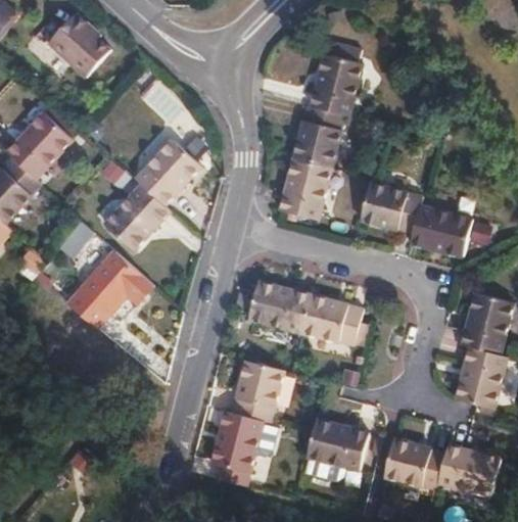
[(76,25),(79,20),(64,7),(37,36),(81,79),(106,52),(85,33),(76,25)]
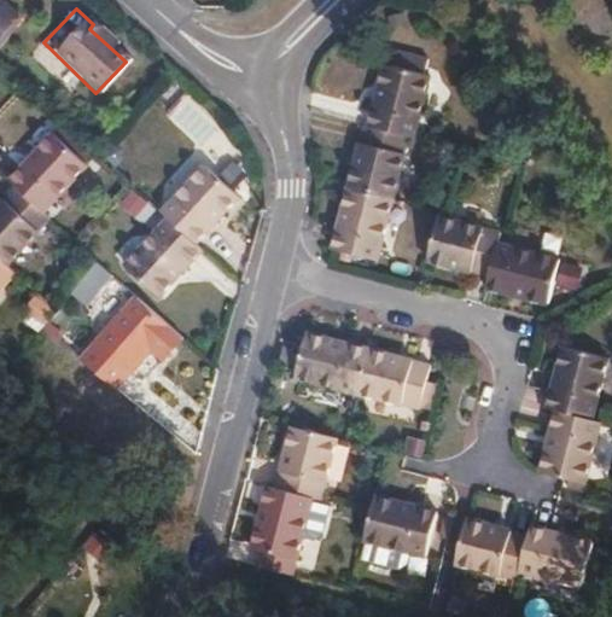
[(105,35),(93,24),(89,29),(100,39),(105,35)]
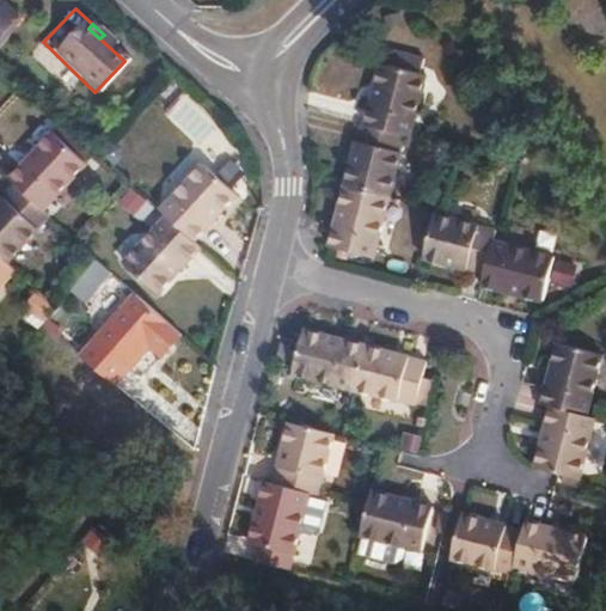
[(393,53),(389,68),(397,71),(402,55),(393,53)]
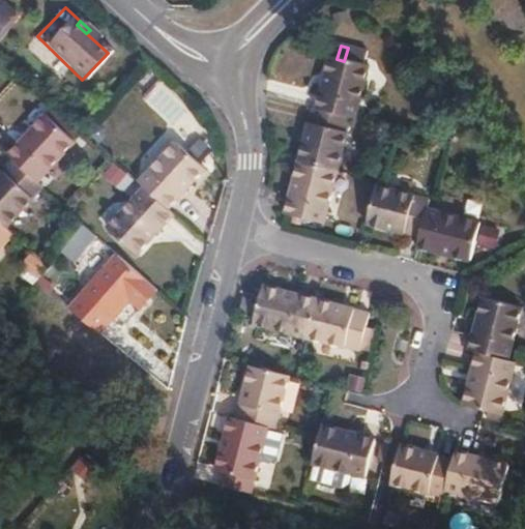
[(329,57),(315,109),(347,117),(354,118),(369,66),(362,64),(366,52),(348,48),(344,61),(337,59),(329,57)]
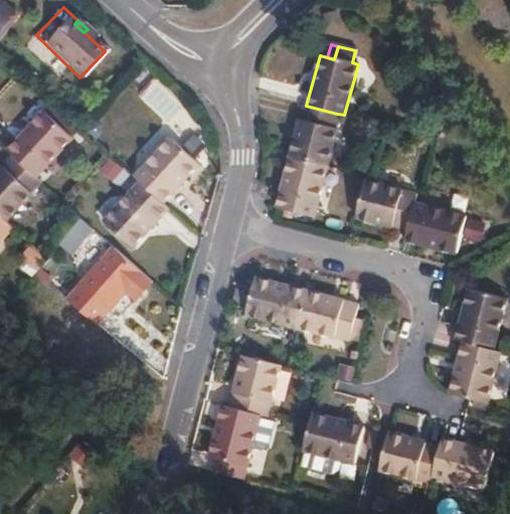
[(306,106),(301,104),(288,155),(325,165),(337,114),(306,106)]
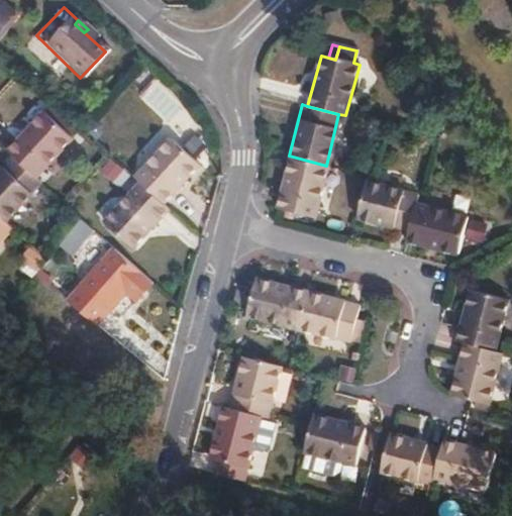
[(41,114),(5,151),(11,157),(32,177),(68,139),(41,114)]
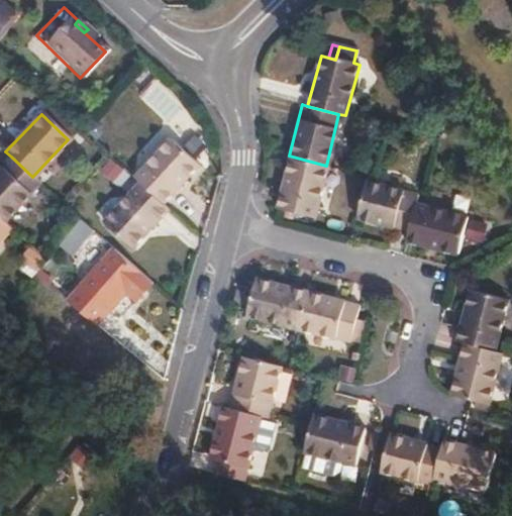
[(132,177),(137,182),(161,203),(196,165),(169,138),(132,177)]
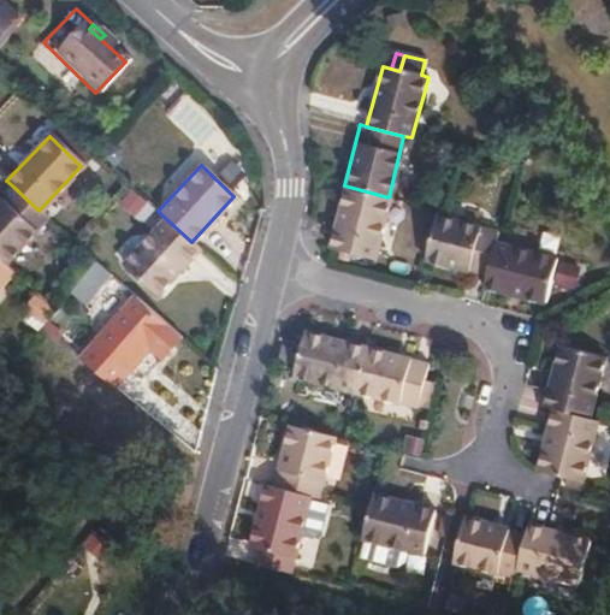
[(344,185),(329,248),(373,259),(389,197),(344,185)]
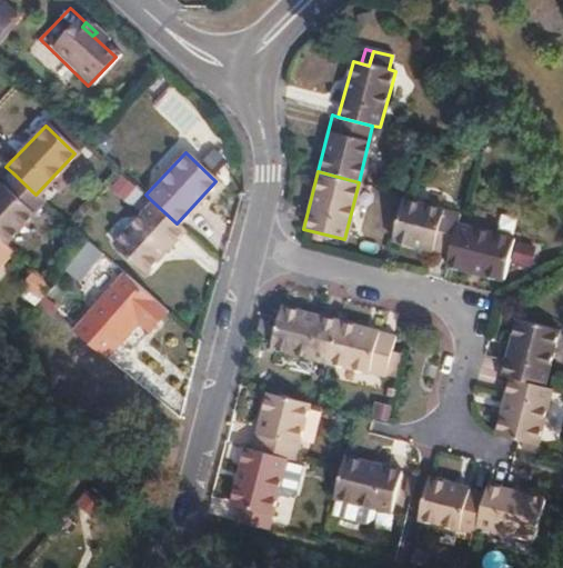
[(36,195),(12,172),(0,186),(0,241),(4,246),(43,201),(36,195)]
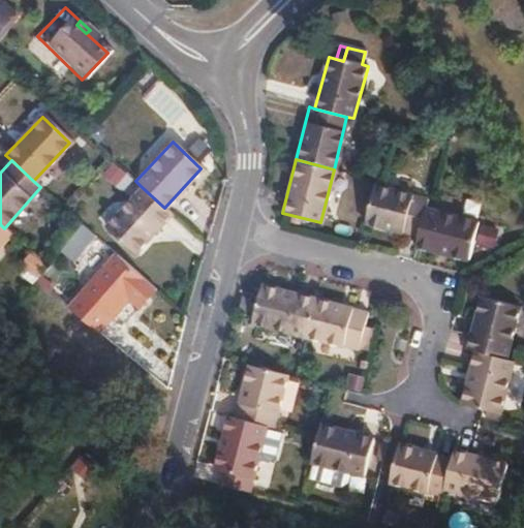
[(422,207),(425,197),(372,183),(362,222),(414,236),(422,207)]
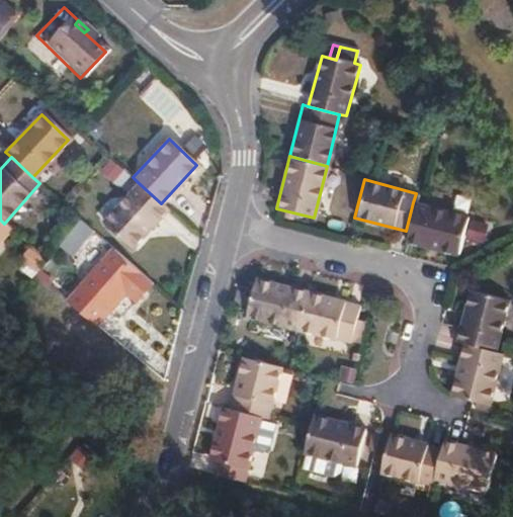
[(130,248),(166,208),(161,203),(138,182),(101,222),(130,248)]
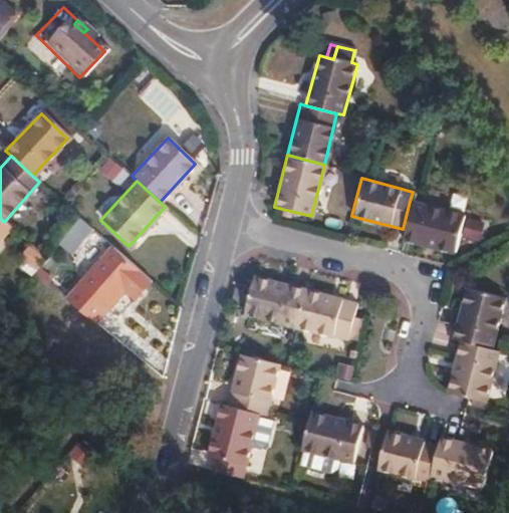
[(462,215),(410,201),(403,229),(401,237),(453,251),(462,215)]
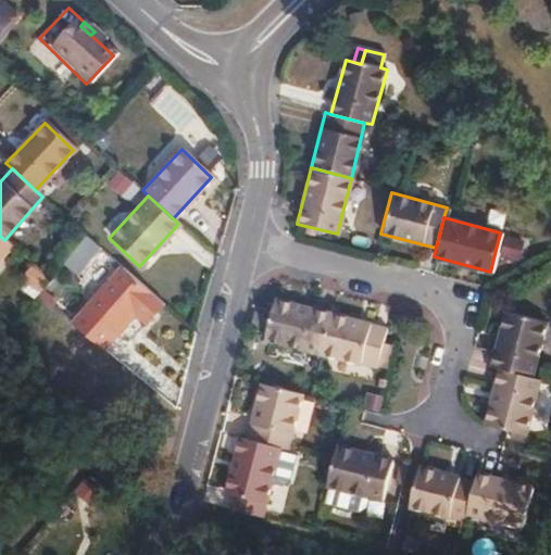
[(96,250),(80,237),(59,263),(74,276),(96,250)]
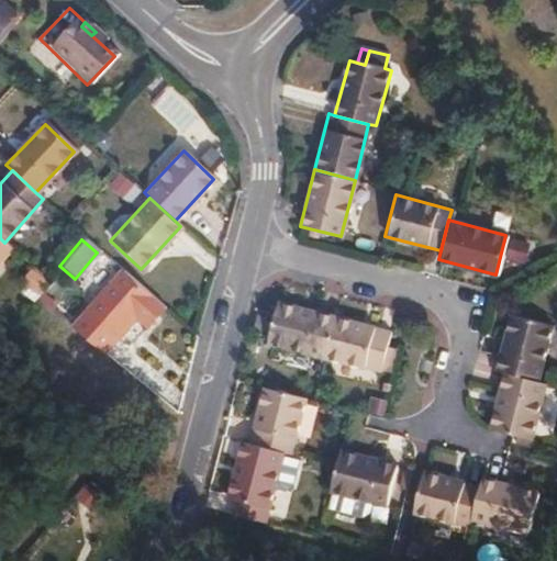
[(144,327),(162,306),(121,270),(71,328),(102,354),(133,318),(144,327)]
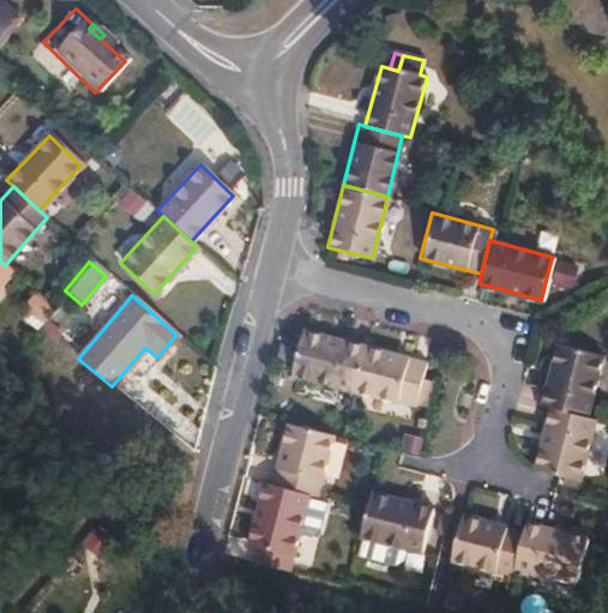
[(290,376),(350,391),(361,348),(301,332),(290,376)]
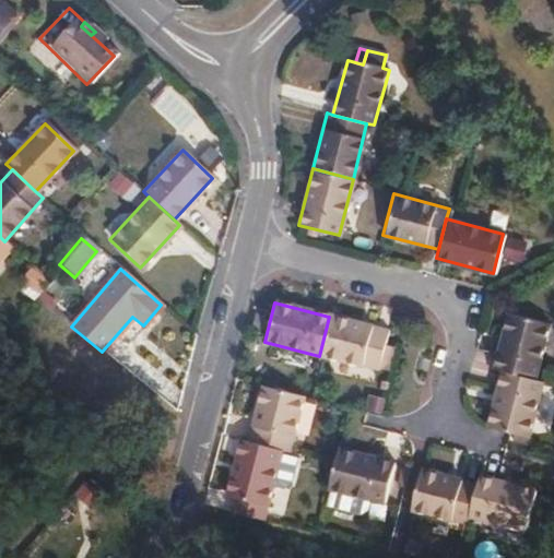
[(506,313),(492,369),(499,370),(532,379),(546,324),(506,313)]
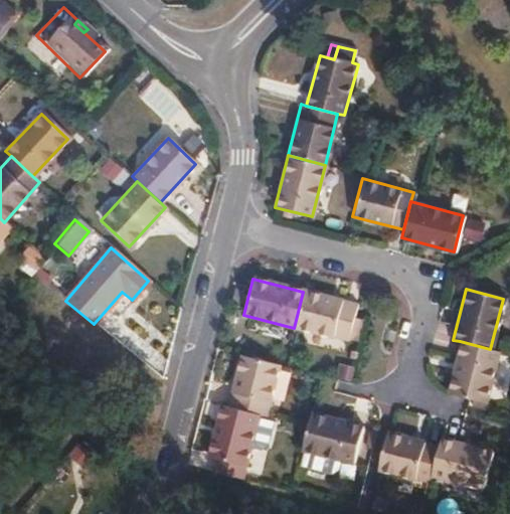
[(303,292),(294,328),(295,328),(346,342),(355,306),(303,292)]
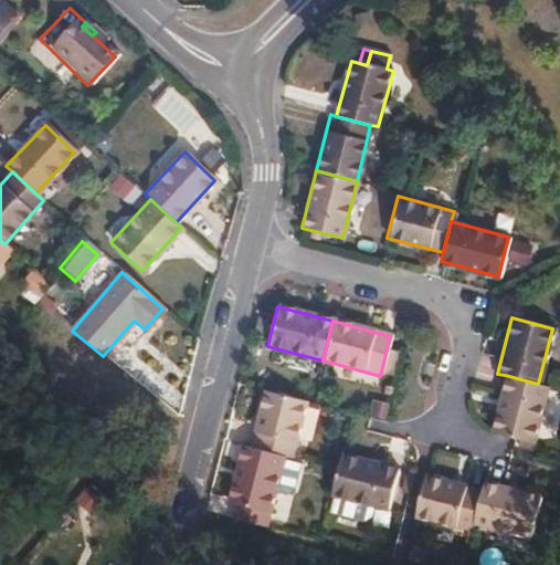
[(531,442),(547,386),(538,384),(505,375),(490,432),(508,437),(531,442)]
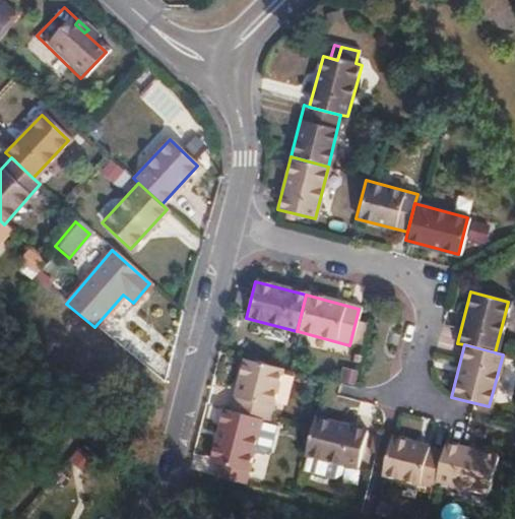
[(230,410),(259,418),(268,420),(280,368),(244,359),(230,410)]
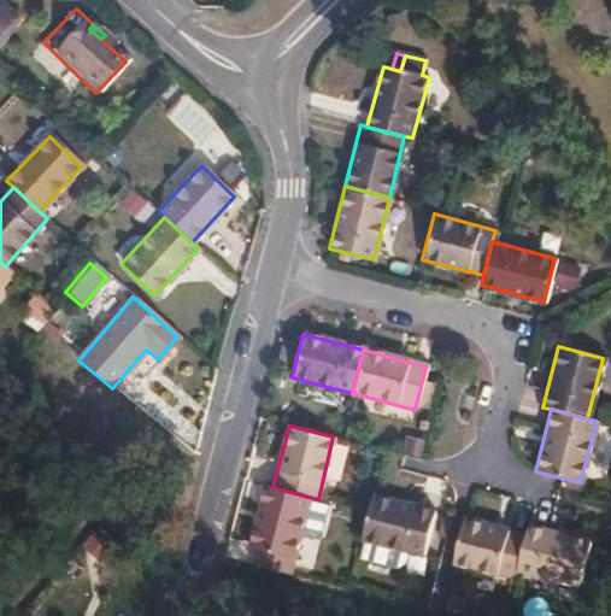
[(272,487),(264,485),(248,547),(292,559),(307,497),(272,487)]
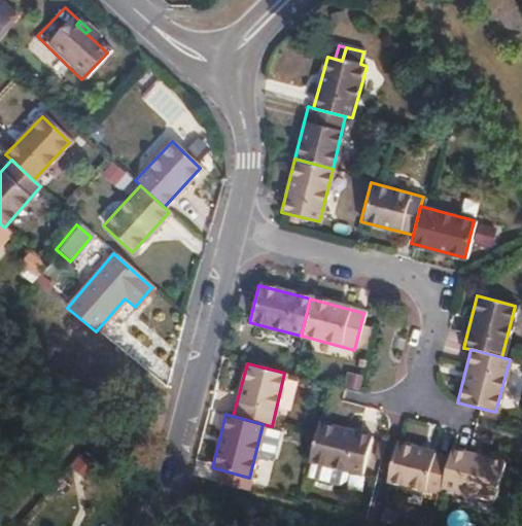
[(316,423),(306,461),(359,476),(370,437),(316,423)]
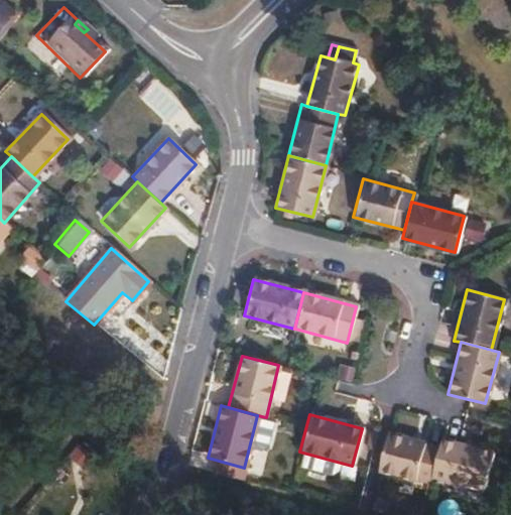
[(385,434),(376,471),(427,485),(430,476),(437,447),(385,434)]
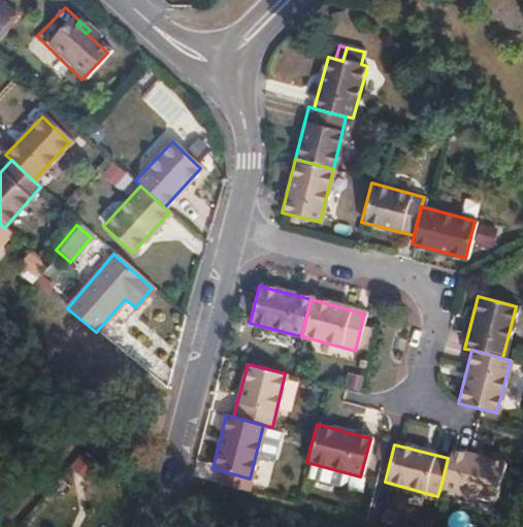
[(448,458),(440,487),(494,500),(503,463),(450,449),(448,458)]
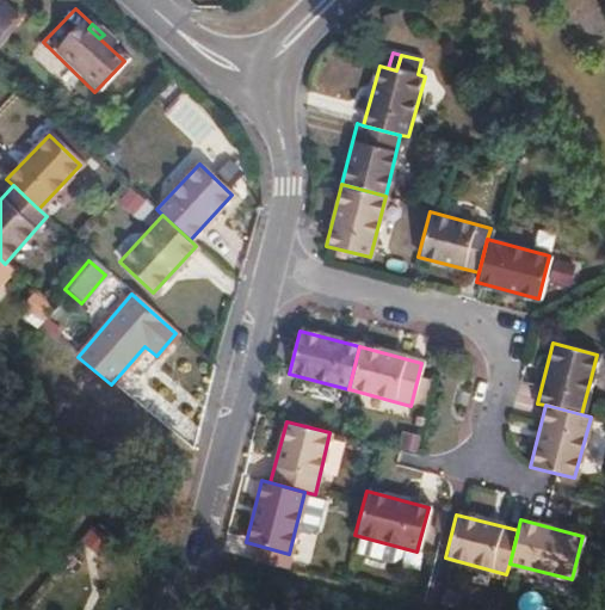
[(96,559),(112,542),(93,522),(76,537),(96,559)]
